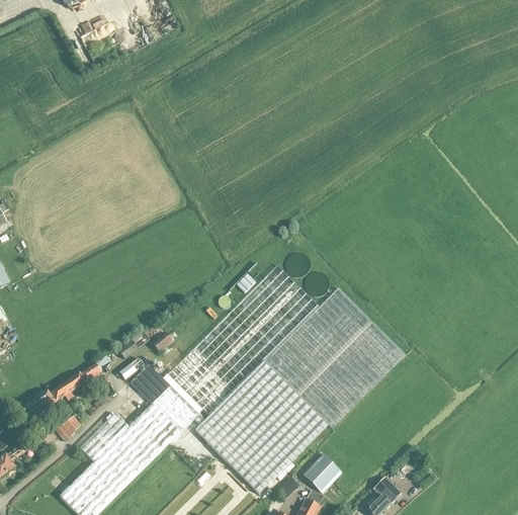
[(0,258),(0,285),(11,279),(0,258)]
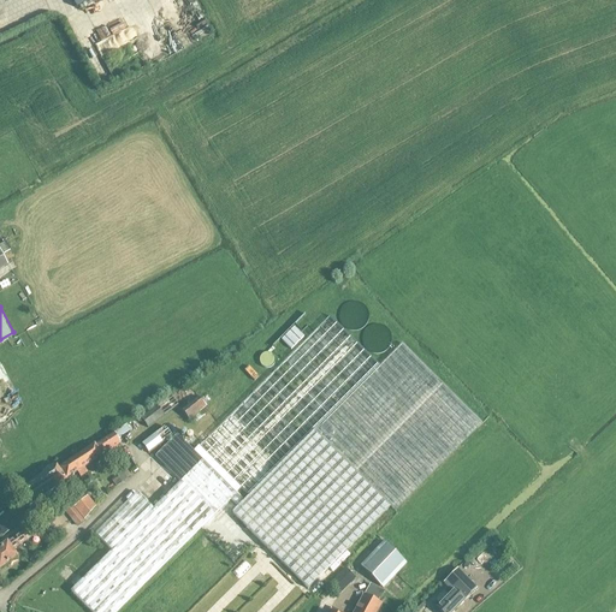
[(247,493),(378,362),(330,314),(199,445),(247,493)]
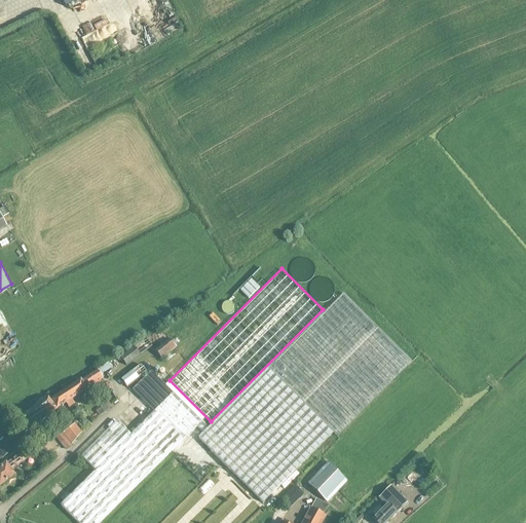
[(343,291),(209,425),(151,367),(128,385),(153,410),(61,502),(81,522),(96,522),(196,423),(203,431),(199,435),(264,500),(304,460),(334,430),(338,433),(412,358),(343,291)]
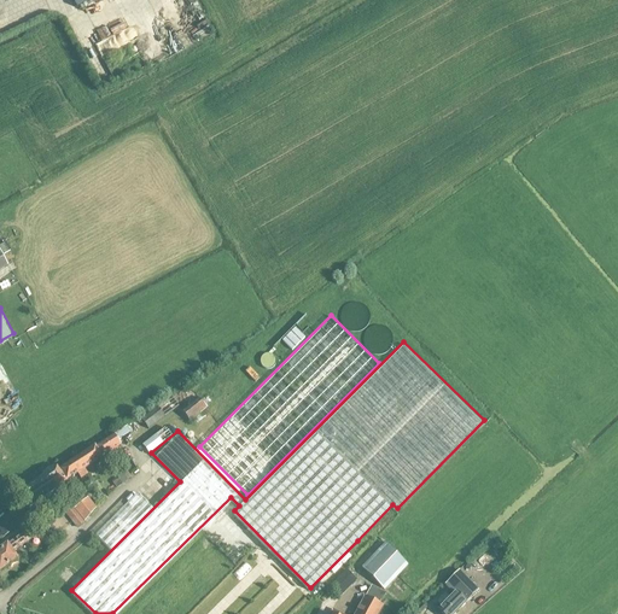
[(149,426),(179,403),(172,395),(141,417),(149,426)]
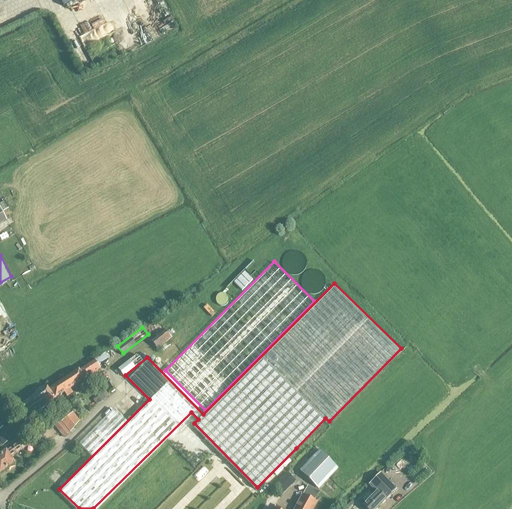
[(171,336),(164,327),(150,338),(157,347),(171,336)]
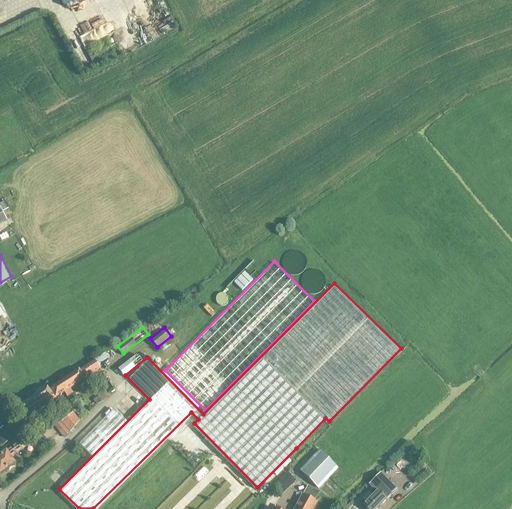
[(78,366),(85,376),(100,366),(97,362),(103,358),(99,352),(78,366)]
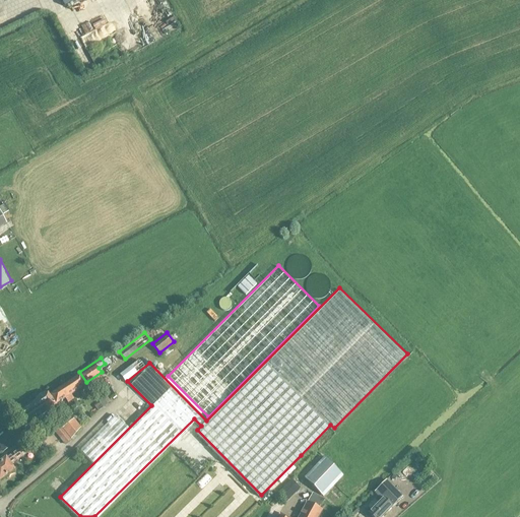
[(145,366),(139,358),(120,373),(126,381),(145,366)]
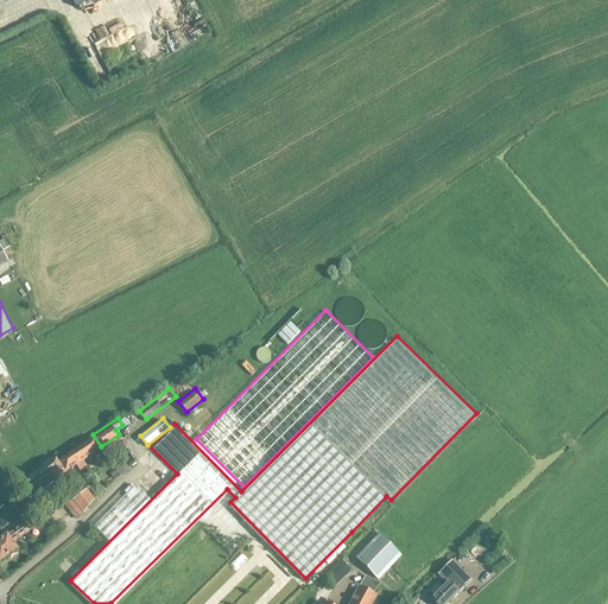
[(57,458),(67,471),(77,463),(81,469),(87,464),(83,459),(101,446),(93,434),(57,458)]
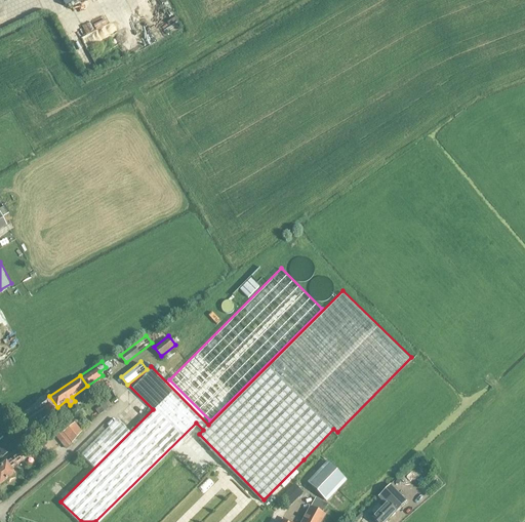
[(44,412),(46,414),(57,407),(49,396),(48,394),(37,402),(41,407),(39,409),(43,414),(44,412)]
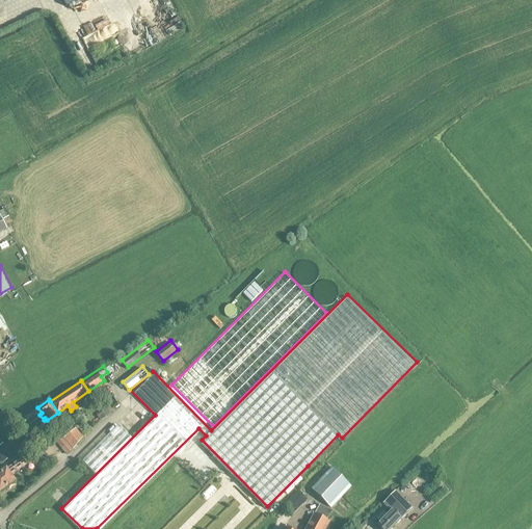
[(37,407),(17,422),(25,434),(47,420),(45,418),(44,420),(40,415),(42,413),(37,407)]
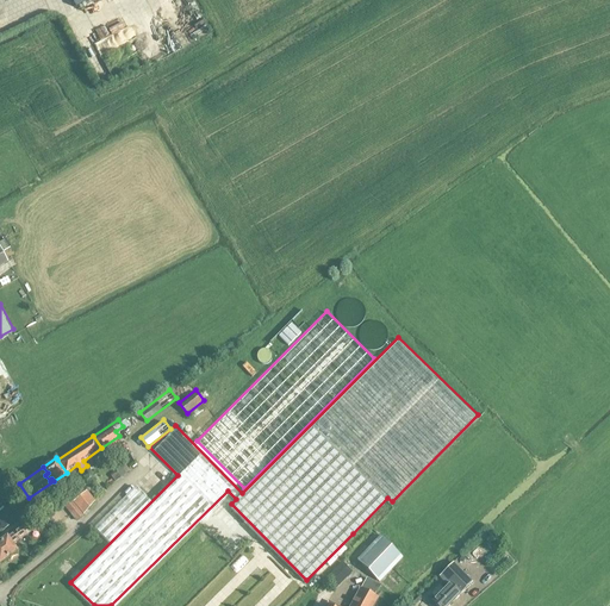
[(117,467),(111,472),(116,478),(122,474),(117,467)]
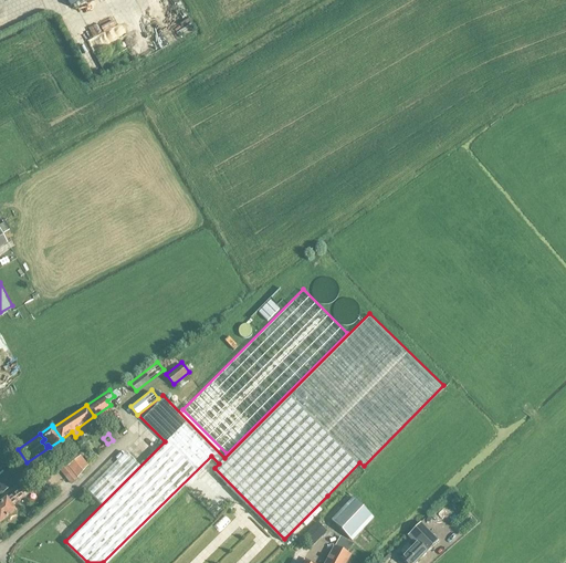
[(61,454),(69,462),(73,459),(66,450),(61,454)]
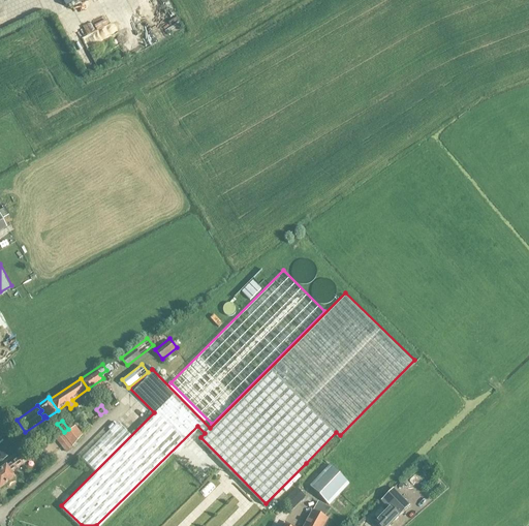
[(75,422),(69,427),(78,438),(83,432),(75,422)]
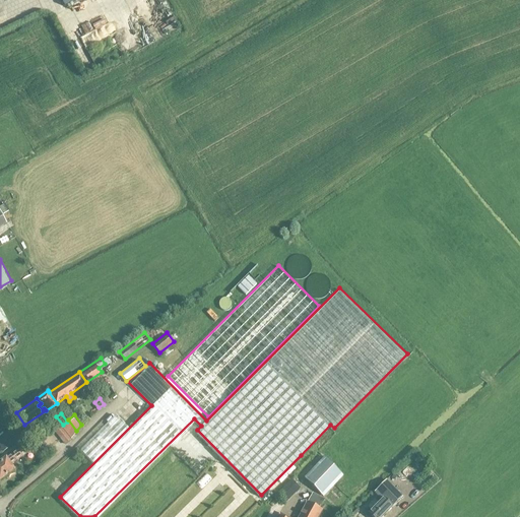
[(66,442),(71,438),(62,427),(58,431),(66,442)]
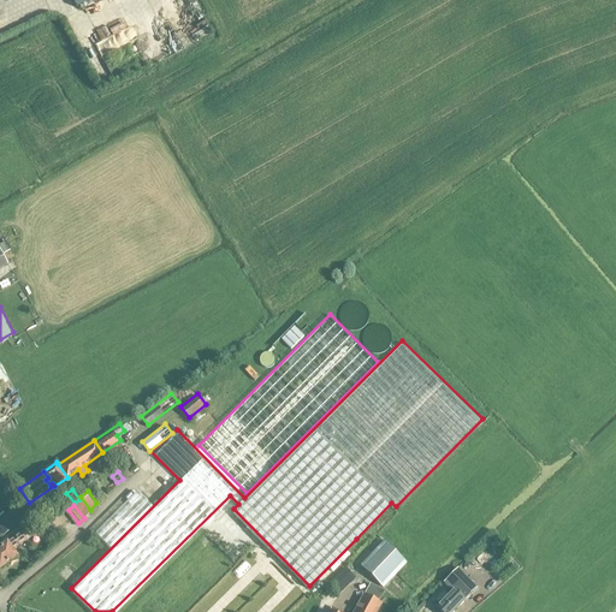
[(18,511),(7,520),(12,526),(23,517),(18,511)]
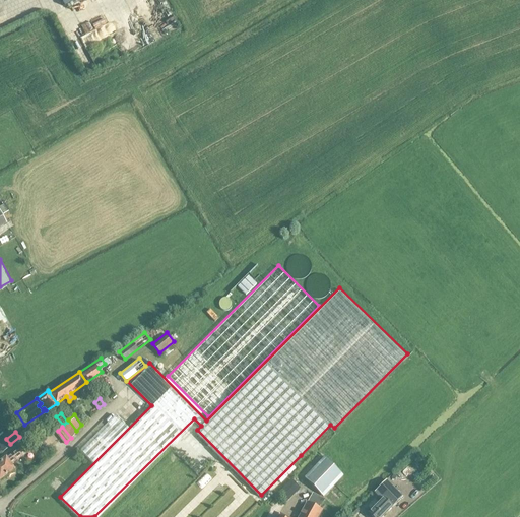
[(4,438),(0,441),(0,442),(4,448),(9,445),(4,438)]
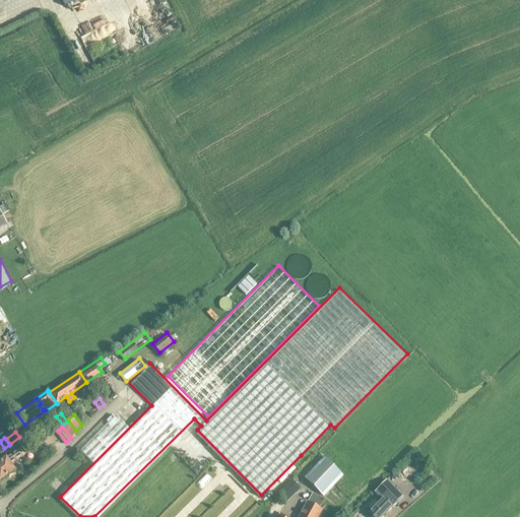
[(23,443),(0,460),(0,477),(14,467),(10,461),(14,457),(15,458),(28,449),(23,443)]
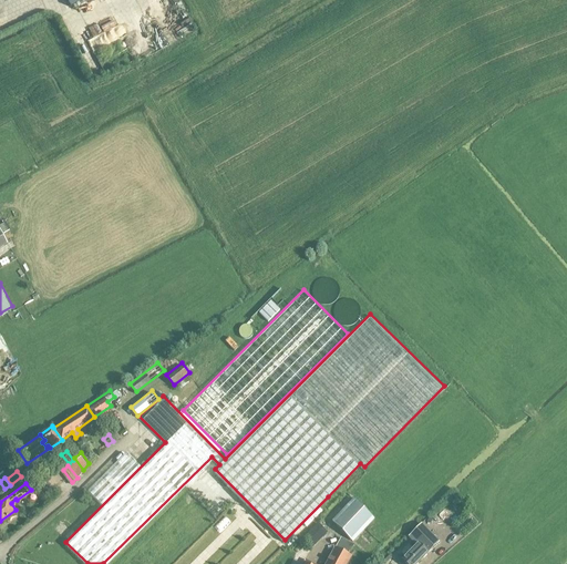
[(371,518),(351,499),(332,519),(351,537),(371,518)]
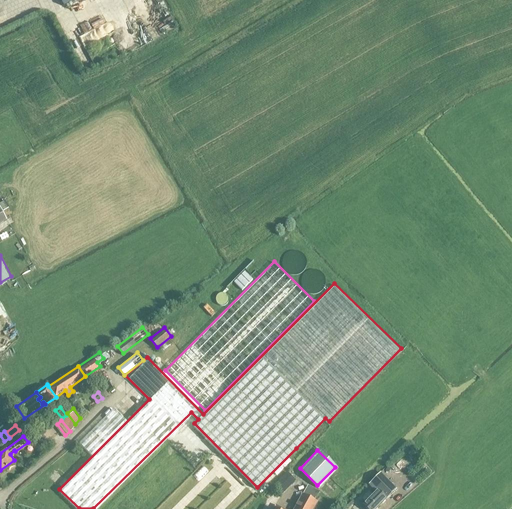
[(295,477),(288,470),(274,484),(281,491),(295,477)]
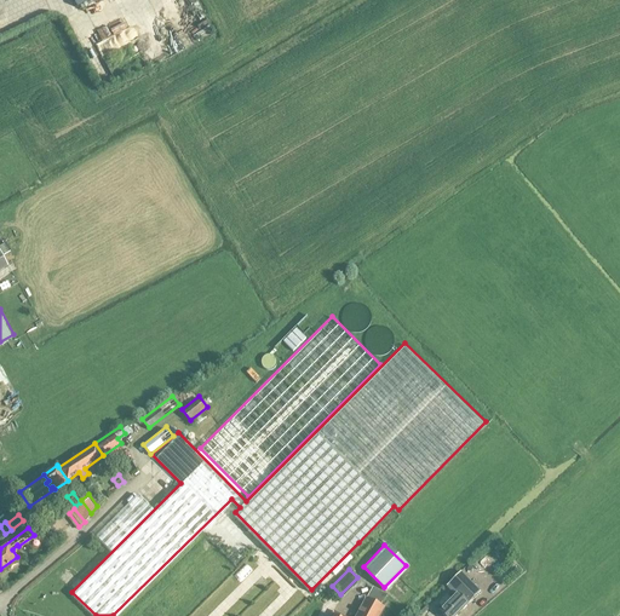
[(438,608),(447,615),(452,615),(468,600),(466,600),(478,587),(458,569),(445,583),(453,592),(449,597),(445,592),(437,600),(442,604),(438,608)]
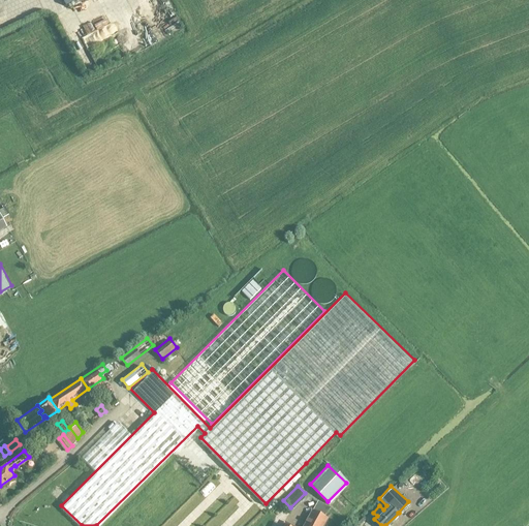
[(299,525),(285,518),(280,525),(320,525),(327,516),(322,514),(329,505),(316,499),(311,508),(311,507),(301,525),(299,525)]
